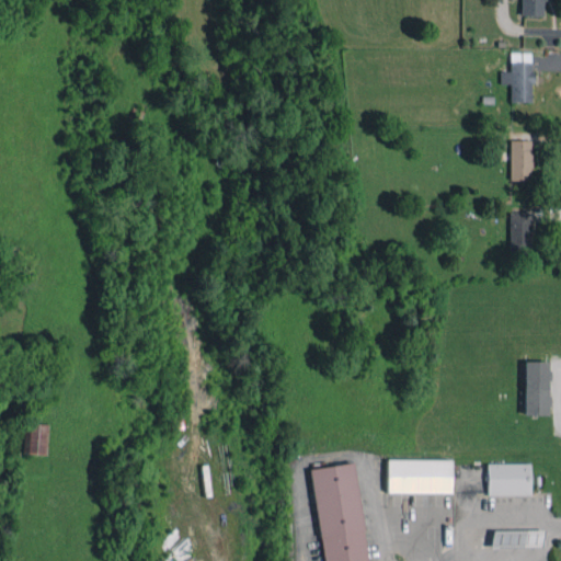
[(544,15),(544,0),(519,0),(519,14),(544,15)]
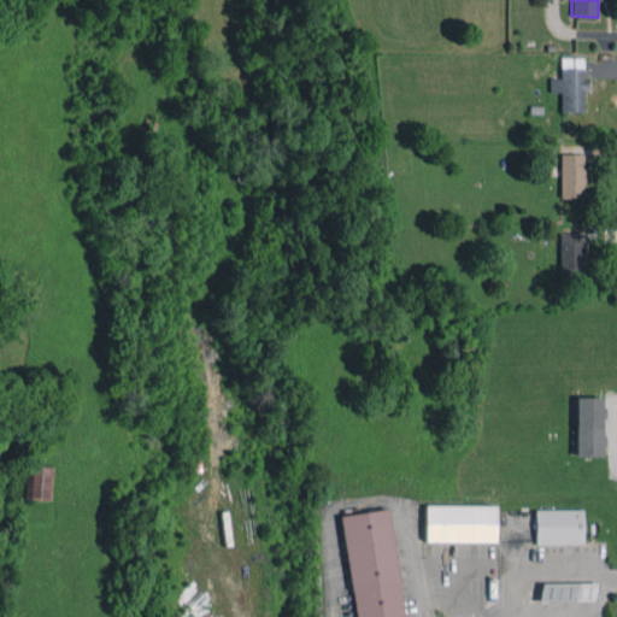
[(585,58),(560,57),(560,77),(550,77),(548,92),(560,92),(560,111),(585,112),(585,58)]
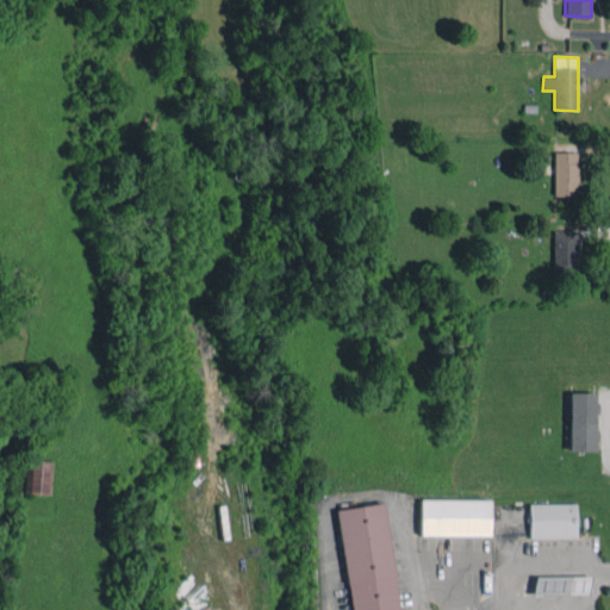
[(578,151),(553,153),(554,195),(579,194),(578,151)]
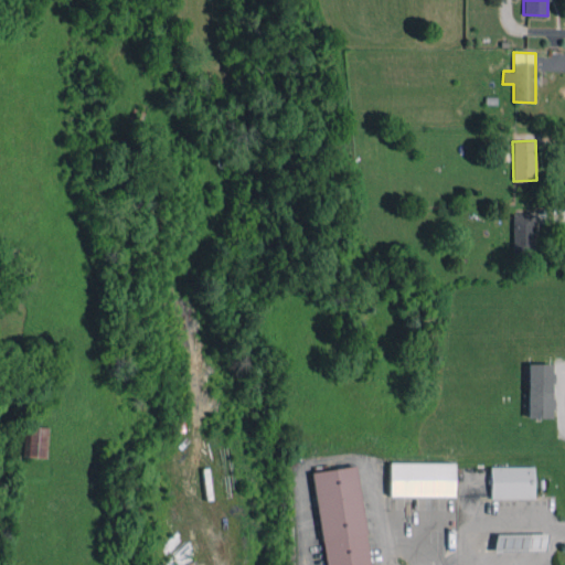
[(512,214),(513,252),(534,252),(533,213),(512,214)]
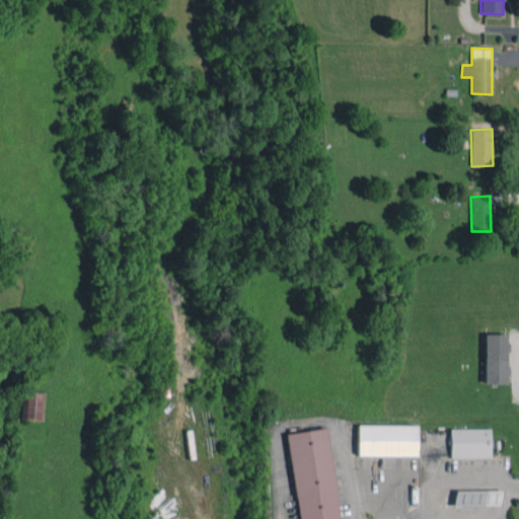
[(506,334),(485,334),(484,383),(505,383),(506,334)]
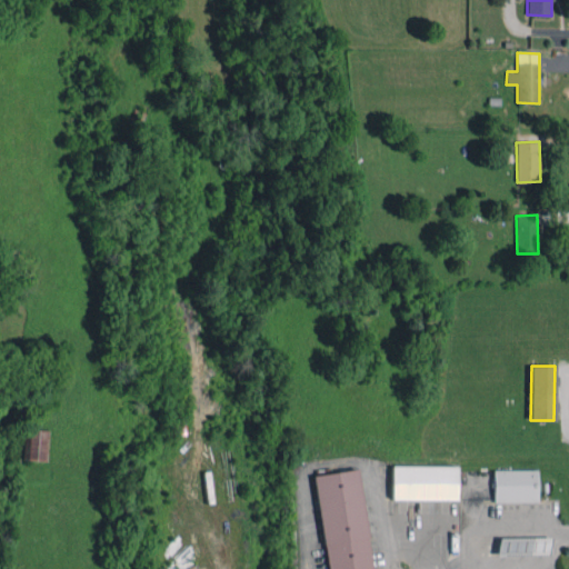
[(21,459),(47,460),(47,429),(22,429),(21,459)]
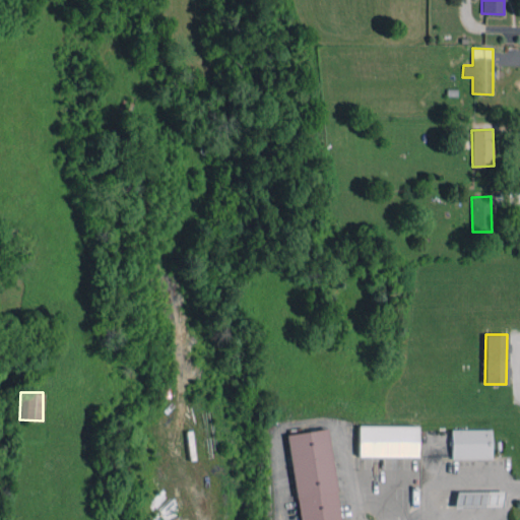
[(358,456),(418,456),(418,426),(358,426),(358,456)]
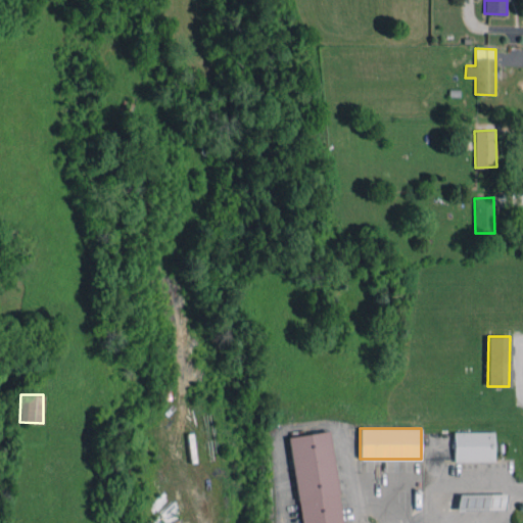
[(288,436),(300,522),(337,522),(342,522),(329,430),(288,436)]
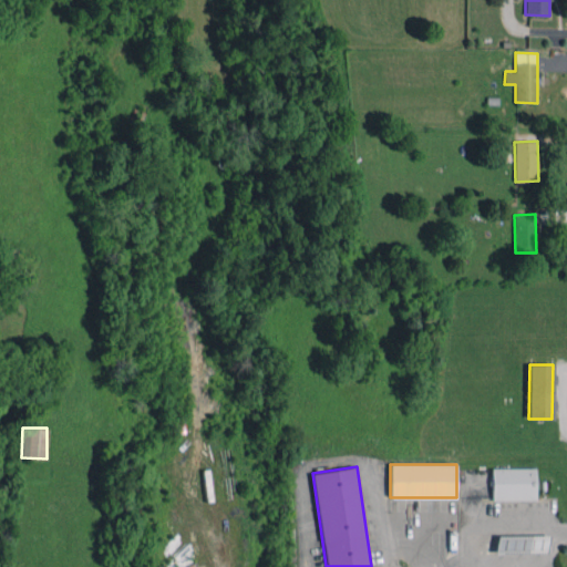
[(493,501),(536,500),(535,467),(492,468),(493,501)]
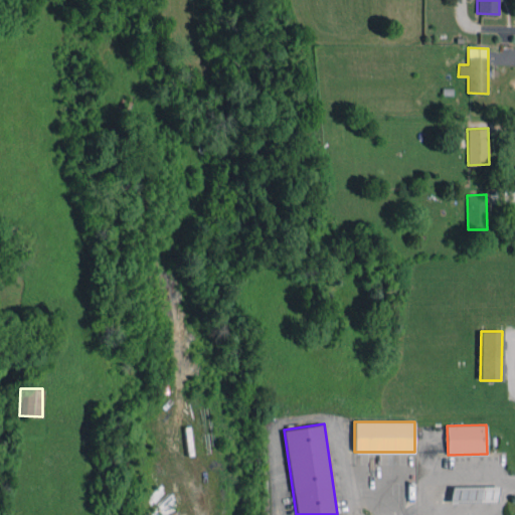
[(451,486),(451,500),(497,502),(498,487),(451,486)]
